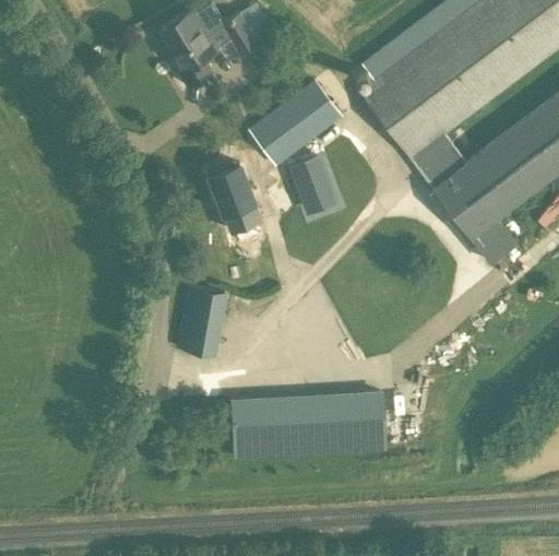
[(371,80),(358,91),(490,265),(515,245),(497,219),(558,172),(558,90),(465,162),(444,134),(558,47),(558,0),(444,0),(360,64),(371,80)]
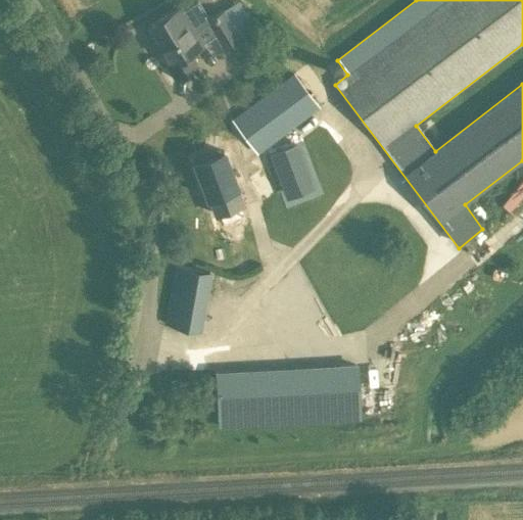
[(238,40),(222,12),(207,20),(197,4),(182,13),(179,8),(148,28),(162,50),(158,52),(176,81),(196,67),(189,56),(202,48),(201,45),(216,37),(223,49),(238,40)]
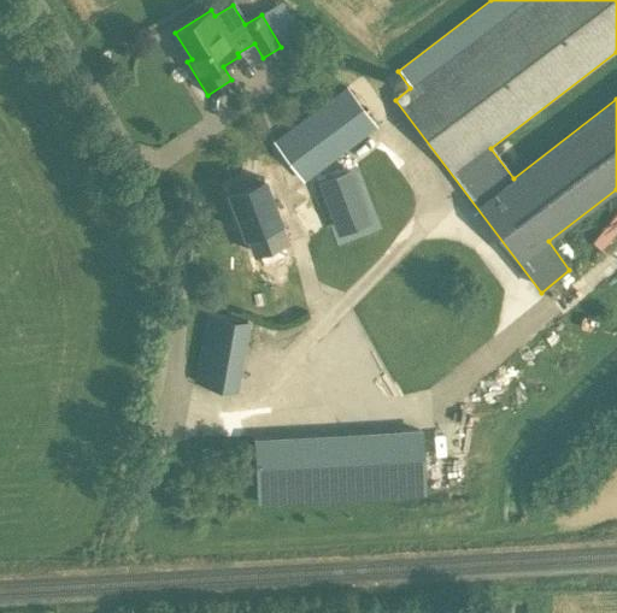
[(376,129),(346,88),(274,143),(303,184),(376,129)]
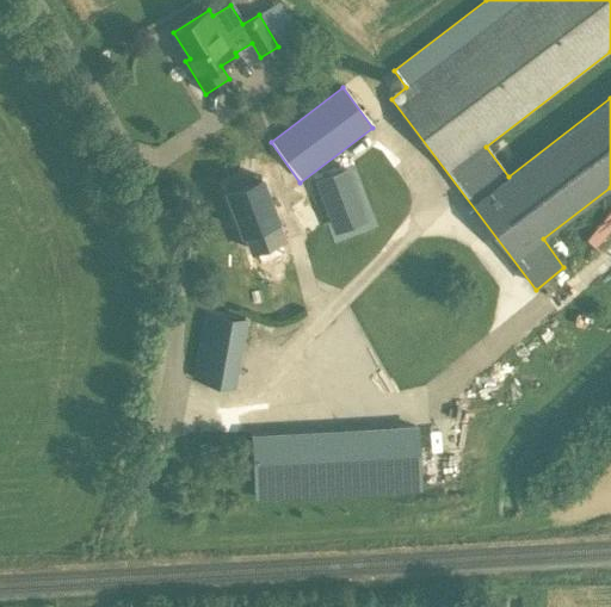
[(347,172),(318,184),(335,230),(365,218),(347,172)]
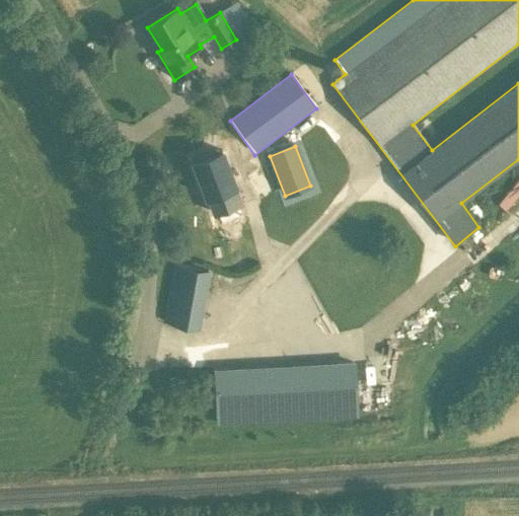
[(220,153),(193,163),(213,214),(217,213),(222,224),(239,217),(234,206),(239,204),(220,153)]
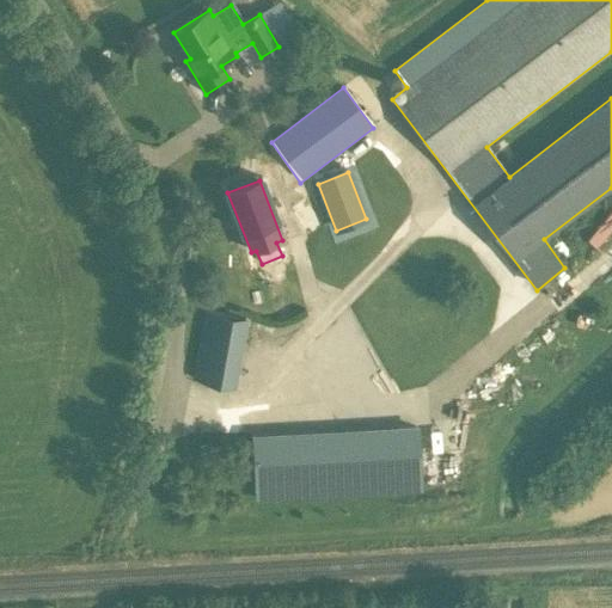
[(611,212),(589,239),(599,247),(611,232),(611,212)]
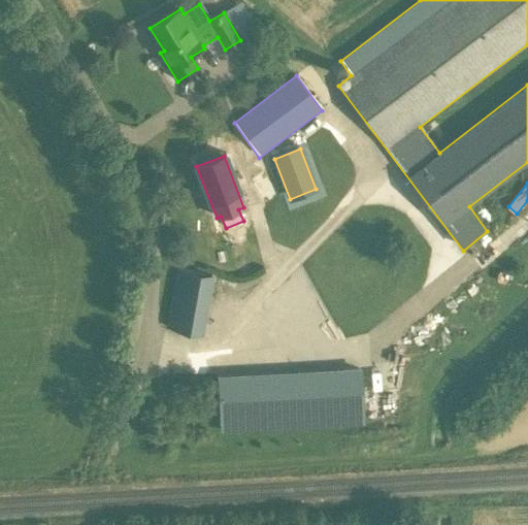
[(213,277),(175,271),(166,329),(203,335),(213,277)]
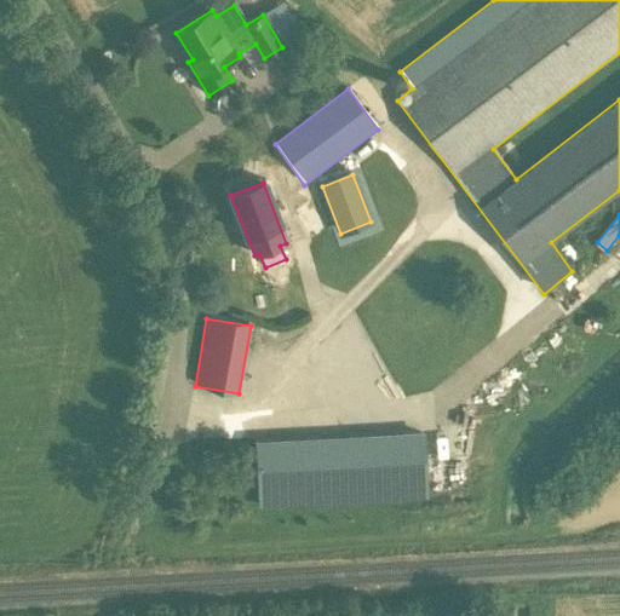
[(372,437),(253,444),(254,458),(257,504),(257,510),(375,504),(426,501),(424,435),(372,437)]
